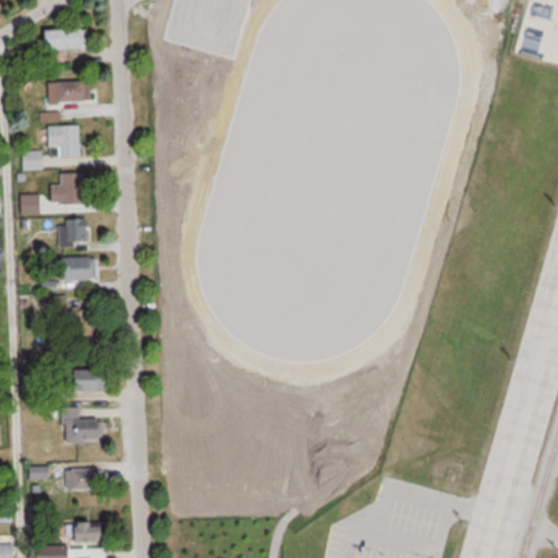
[(89,28),(45,31),(46,56),(92,52),(89,28)]
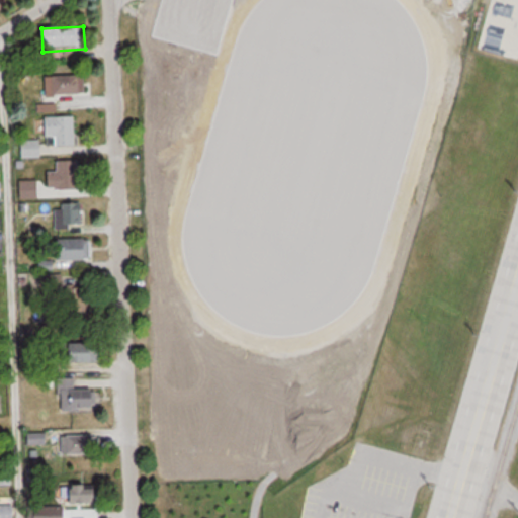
[(88,96),(88,76),(47,76),(47,96),(88,96)]
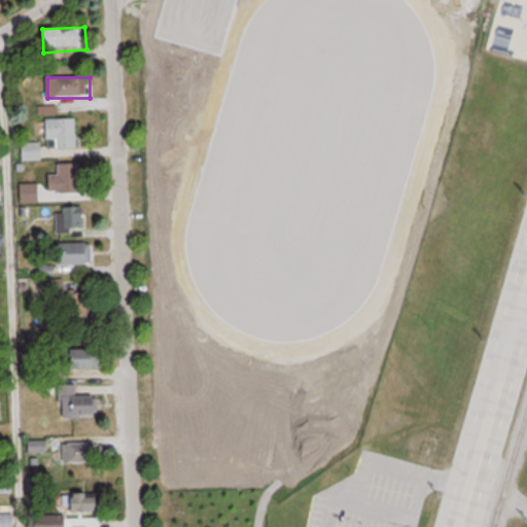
[(48,152),(78,152),(78,118),(48,118),(48,152)]
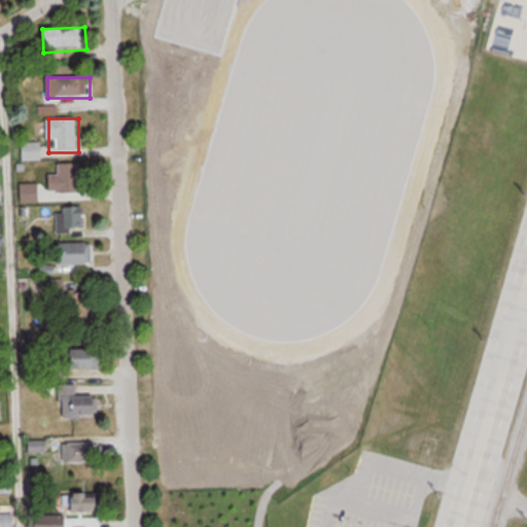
[(23,142),(23,160),(42,160),(42,142),(23,142)]
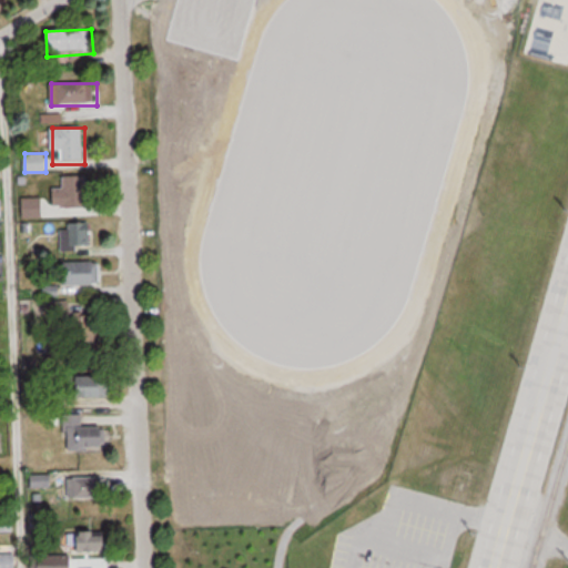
[(89,209),(89,176),(64,176),(64,188),(53,188),(53,209),(89,209)]
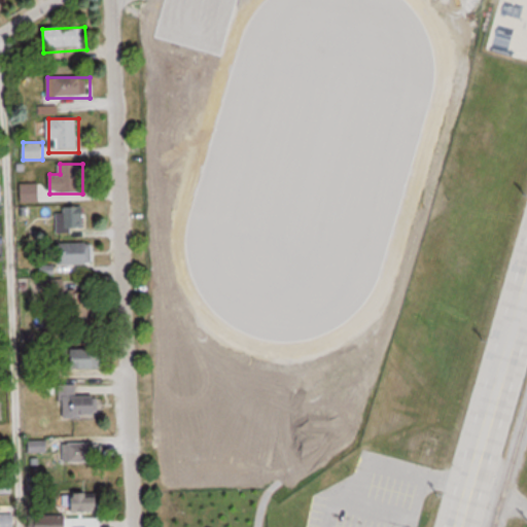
[(57,229),(88,230),(88,207),(58,207),(57,229)]
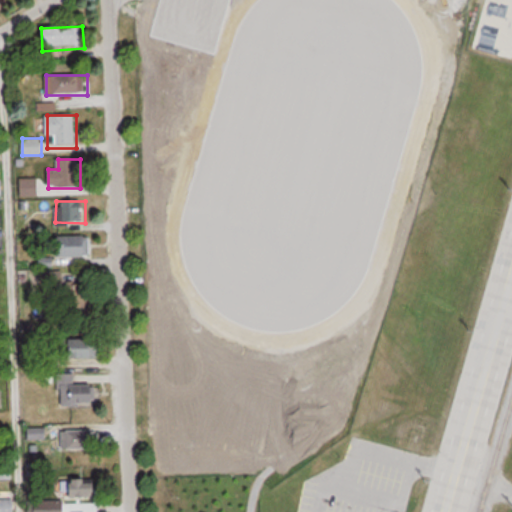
[(92,236),(55,236),(55,257),(92,257),(92,236)]
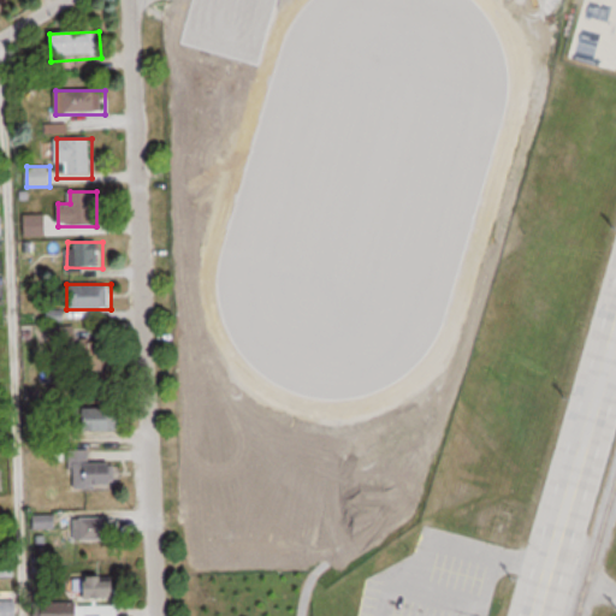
[(78,349),(78,327),(55,327),(55,349),(78,349)]
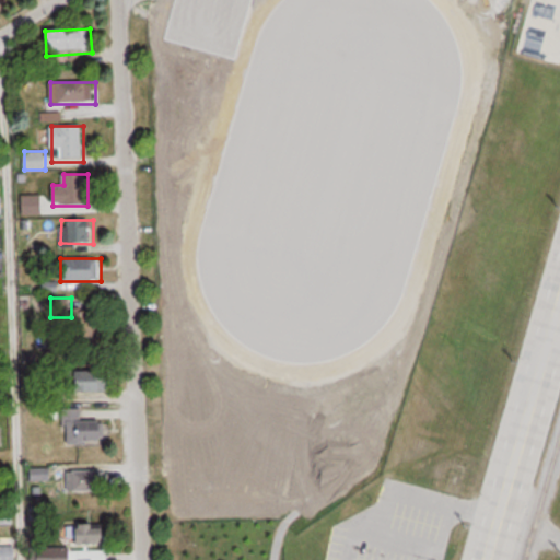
[(108,372),(78,372),(78,392),(108,392),(108,372)]
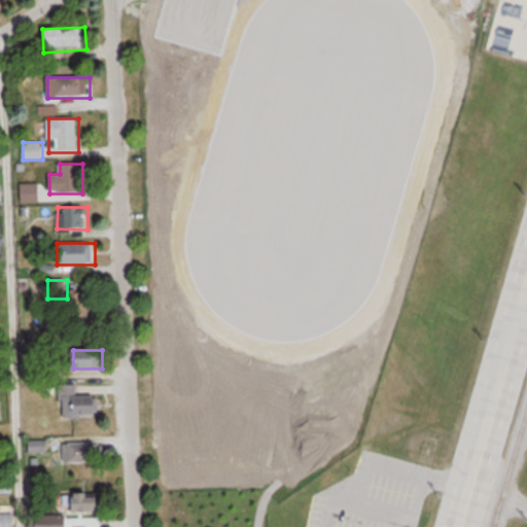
[(77,397),(77,387),(60,387),(60,419),(103,419),(102,396),(77,397)]
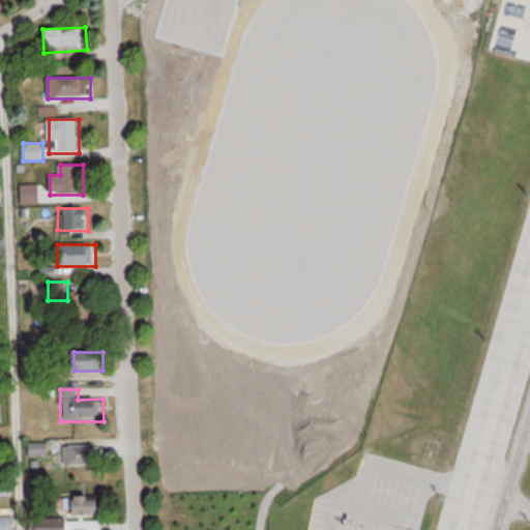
[(62,467),(101,467),(101,443),(62,443),(62,467)]
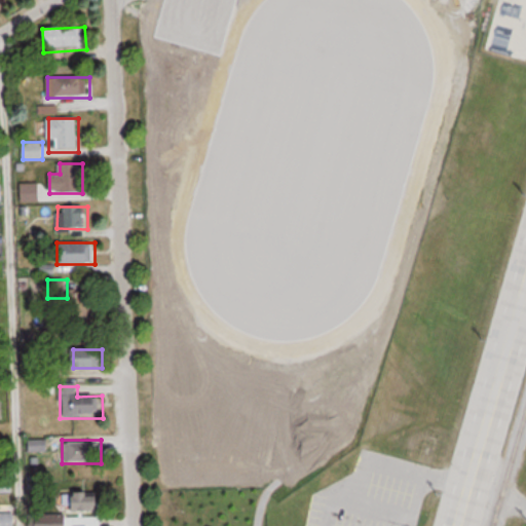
[(71,492),(71,512),(105,512),(105,492),(71,492)]
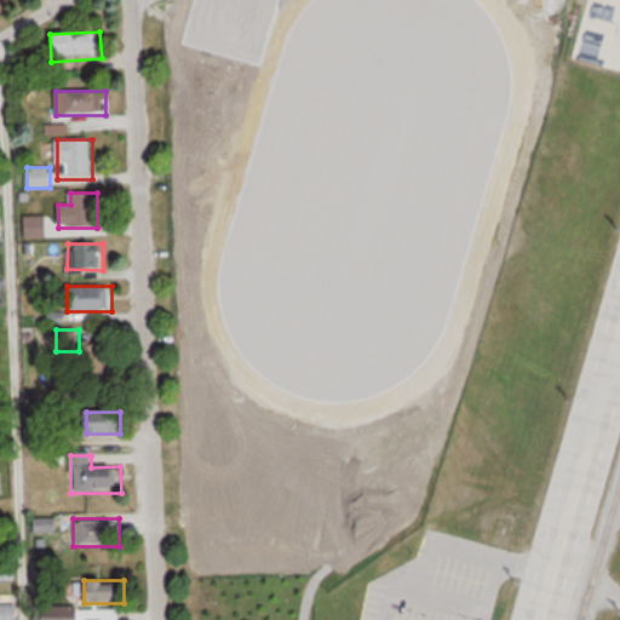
[(0,619),(18,619),(18,604),(0,603),(0,619)]
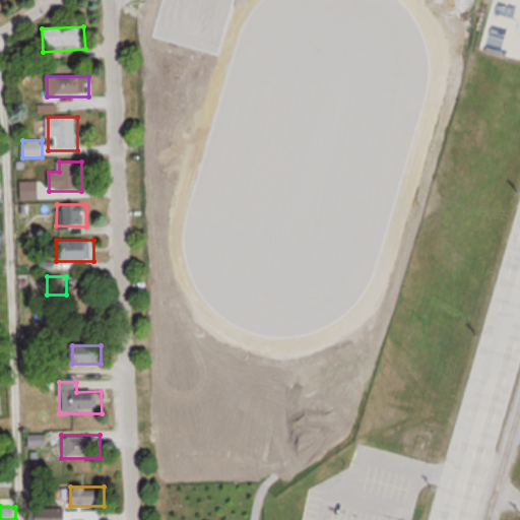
[(30,508),(29,519),(67,519),(67,508),(30,508)]
